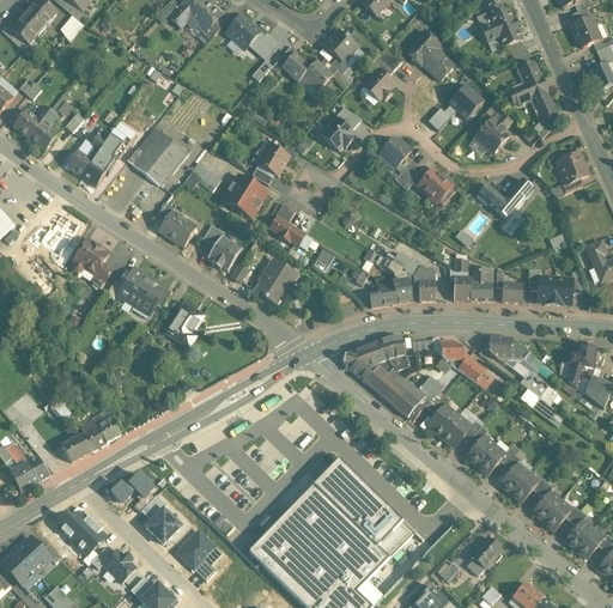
[(36,0),(12,28),(17,32),(29,43),(56,11),(43,0),(36,0)]
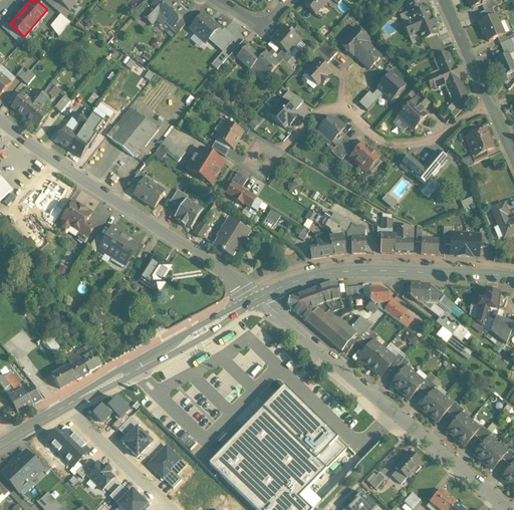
[(57,9),(62,2),(59,0),(47,0),(57,9)]
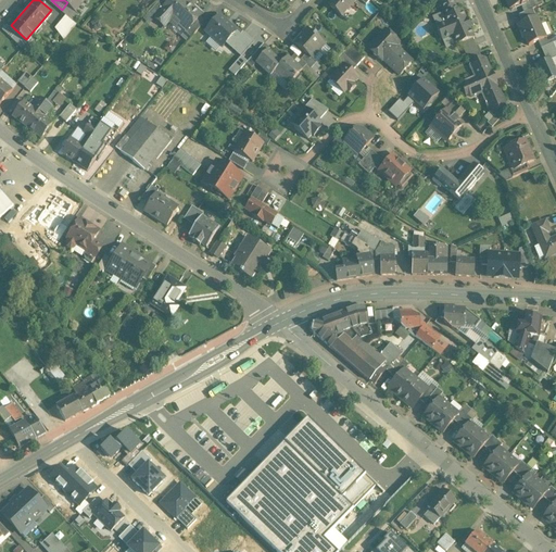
[(158,0),(148,10),(154,15),(154,14),(165,3),(162,0),(158,0)]
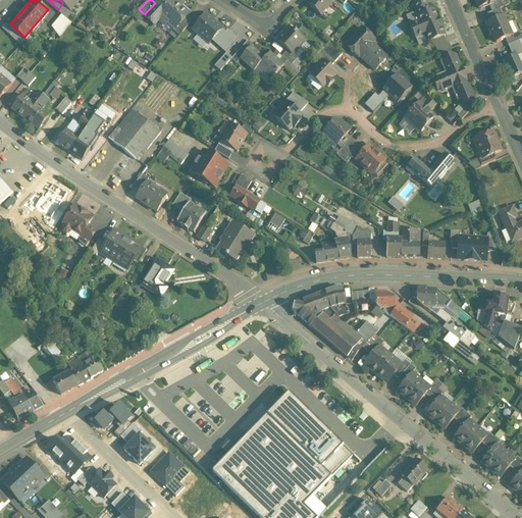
[(157,0),(155,3),(145,13),(145,14),(154,21),(158,17),(162,20),(166,20),(168,18),(175,26),(184,16),(190,10),(177,0),(157,0)]
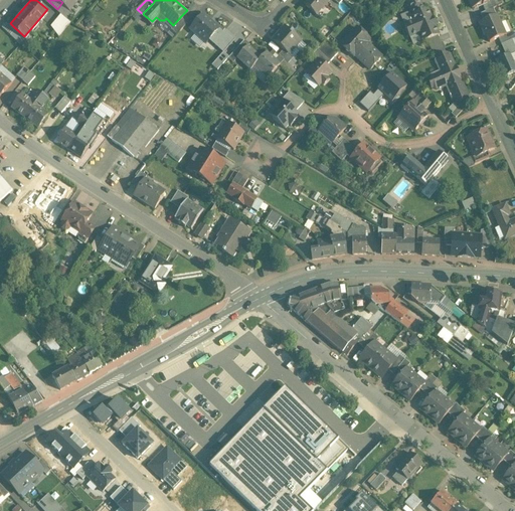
[(306,0),(305,2),(316,12),(327,0),(306,0)]
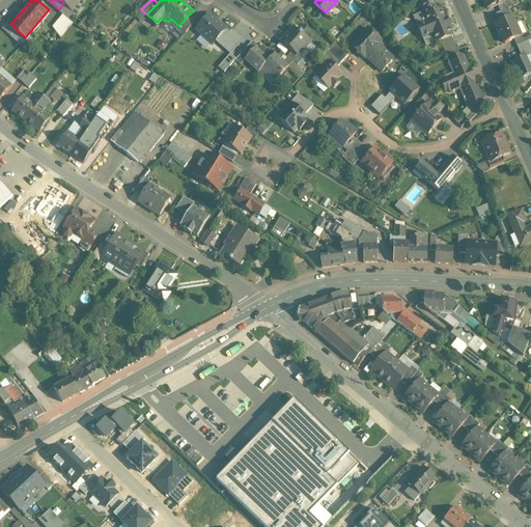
[(419,0),(425,14),(438,8),(434,0),(419,0)]
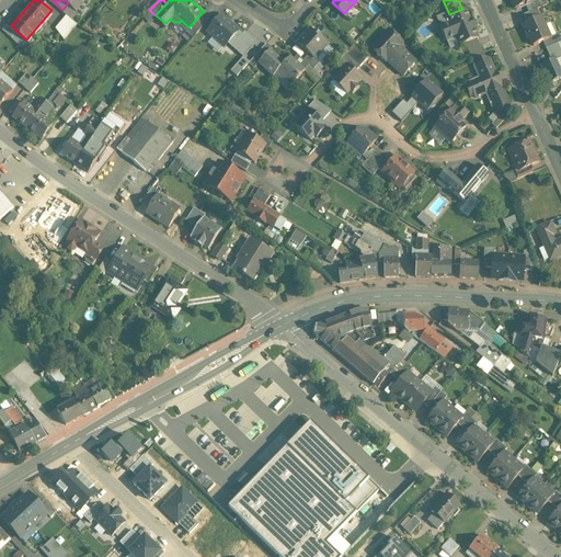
[(528,0),(525,2),(528,10),(547,2),(546,0),(528,0)]
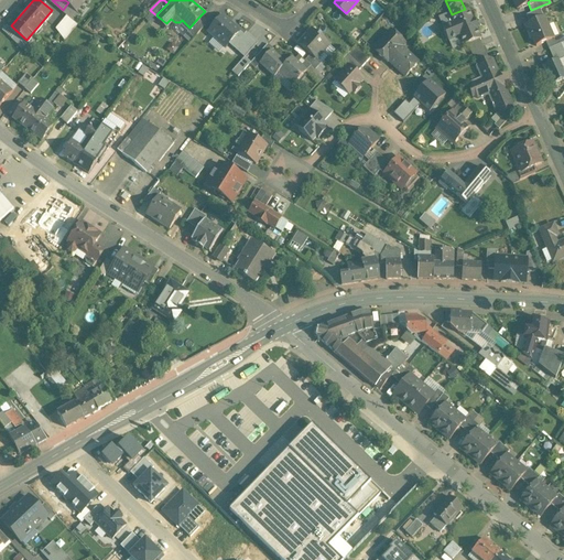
[(73,6),(68,2),(63,10),(66,12),(74,19),(80,11),(73,6)]
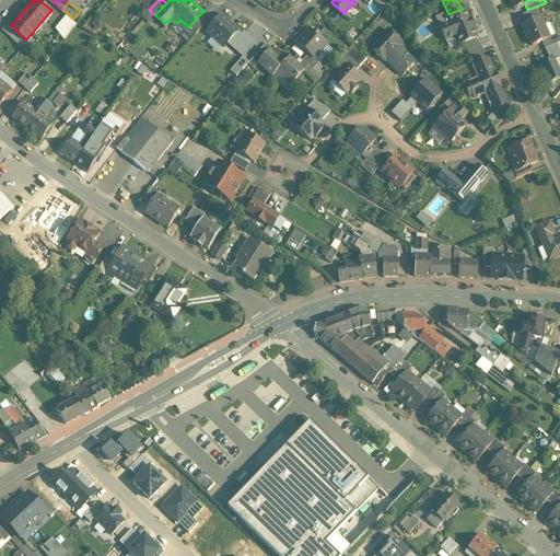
[(448,14),(447,14),(450,20),(440,24),(445,38),(455,34),(459,43),(478,35),(474,26),(475,25),(470,15),(469,15),(465,7),(462,9),(448,14)]
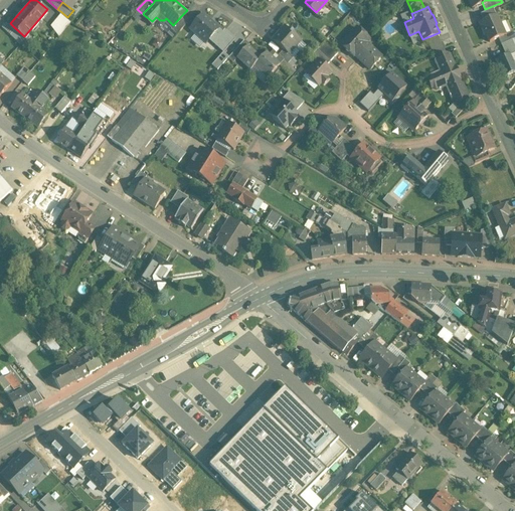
[(50,23),(58,34),(70,20),(67,17),(60,11),(50,23)]
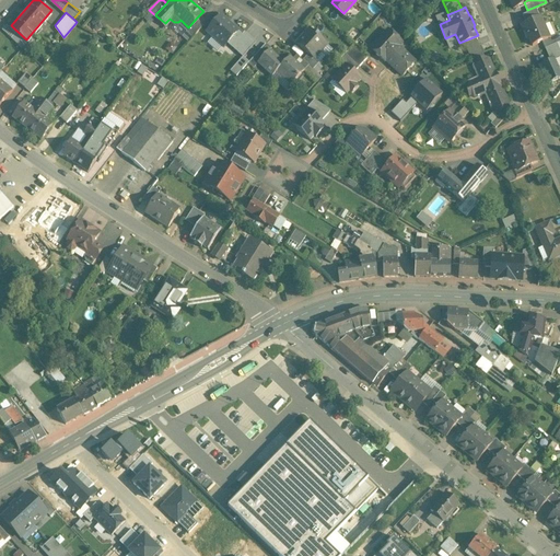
[(221,13),(207,29),(224,44),(228,41),(238,29),(221,13)]
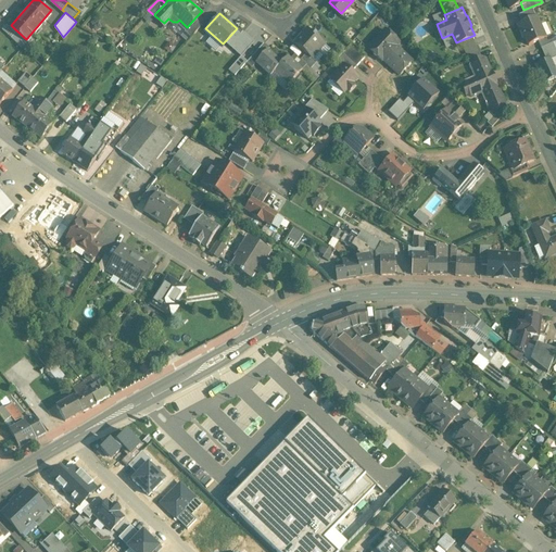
[(535,14),(517,22),(521,32),(523,30),(528,42),(538,39),(543,37),(543,36),(538,24),(540,23),(535,14)]
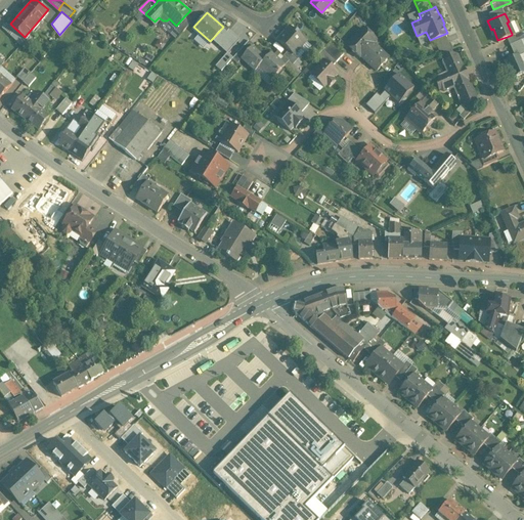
[(184,16),(176,26),(174,28),(180,33),(189,22),(184,16)]
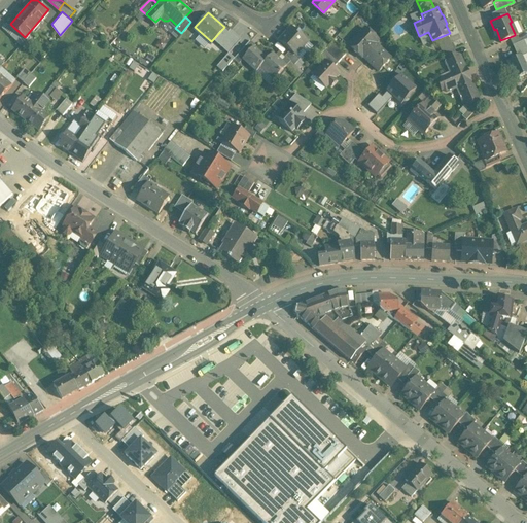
[(308,38),(291,24),(279,38),(289,48),(294,53),(295,53),(307,39),(308,38)]
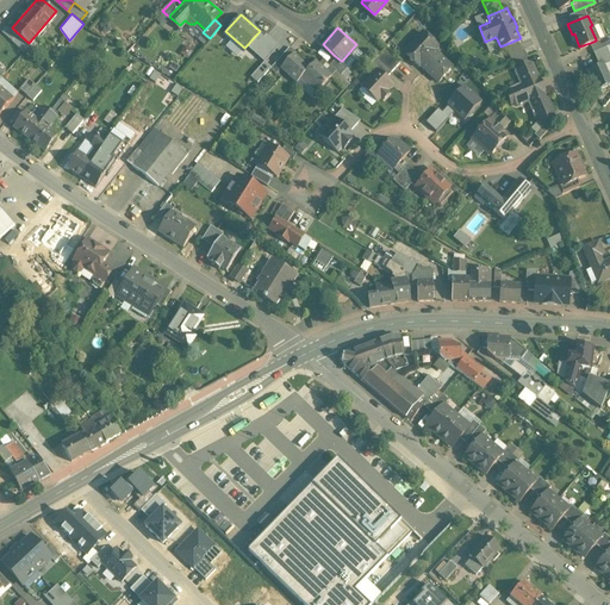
[(423,30),(404,50),(418,63),(419,62),(434,47),(437,42),(423,30)]
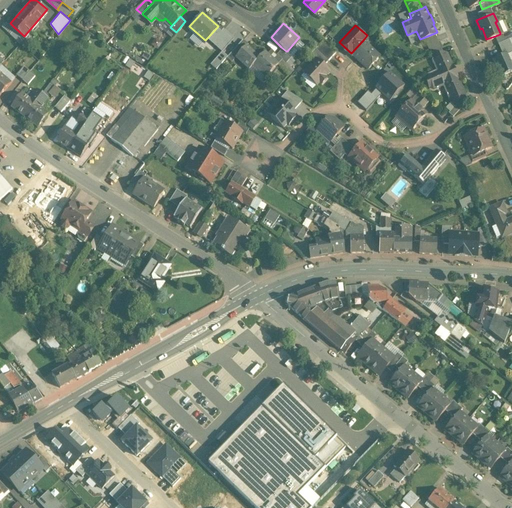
[(218,26),(208,37),(222,50),(234,36),(223,27),(221,29),(218,26)]
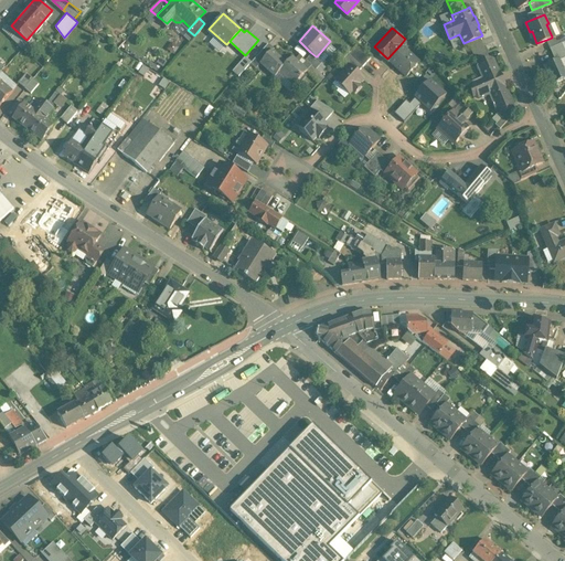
[(27,40),(16,30),(11,35),(21,44),(27,40)]
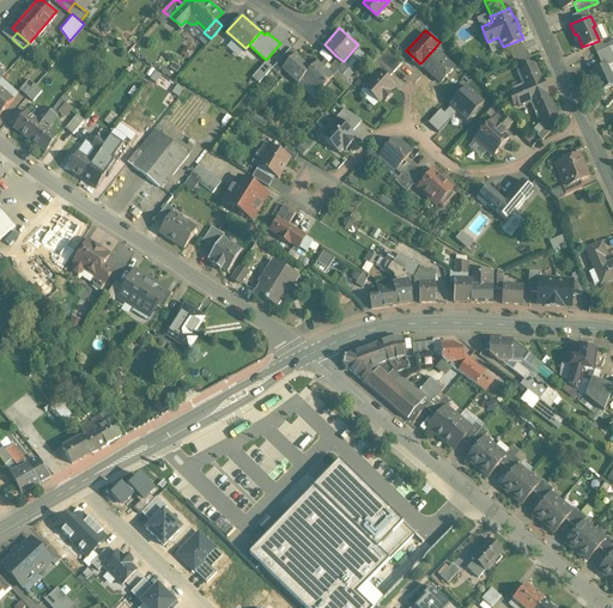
[(612,41),(610,35),(599,40),(599,41),(593,43),(596,49),(608,44),(612,42),(612,41)]
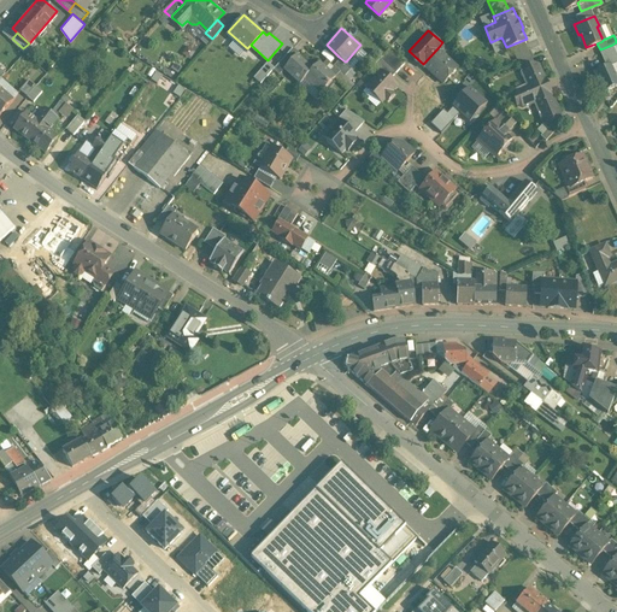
[(293,45),(278,60),(285,65),(297,52),(298,52),(299,49),(293,45)]
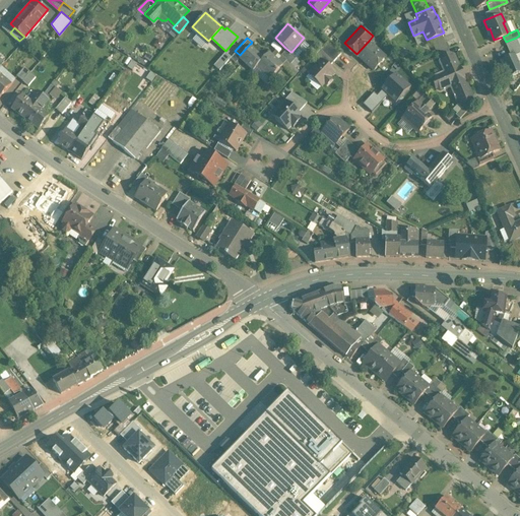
[(342,50),(328,38),(320,47),(333,59),(342,50)]
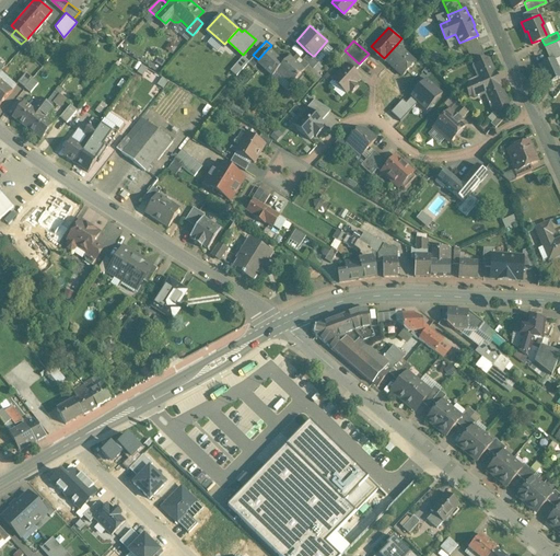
[(559,48),(556,41),(545,45),(548,55),(550,55),(559,49),(559,48)]
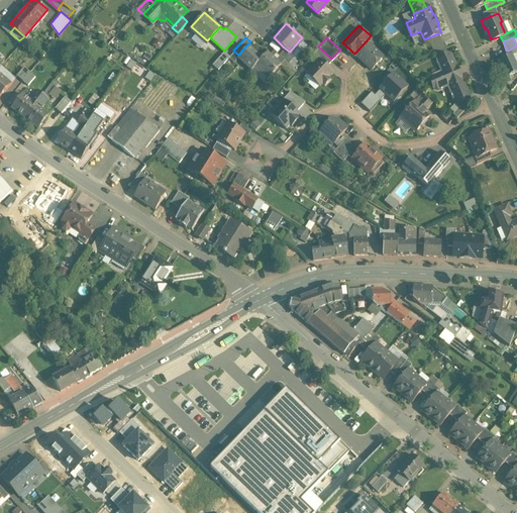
[(290,52),(294,56),(306,42),(301,38),(290,52)]
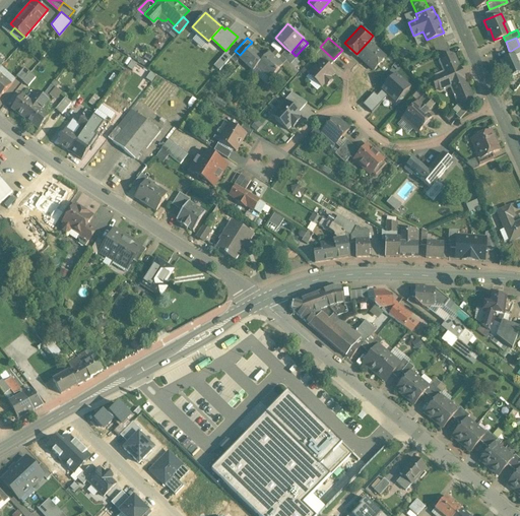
[(370,40),(358,53),(374,67),(381,59),(383,59),(384,57),(384,56),(385,54),(370,40)]
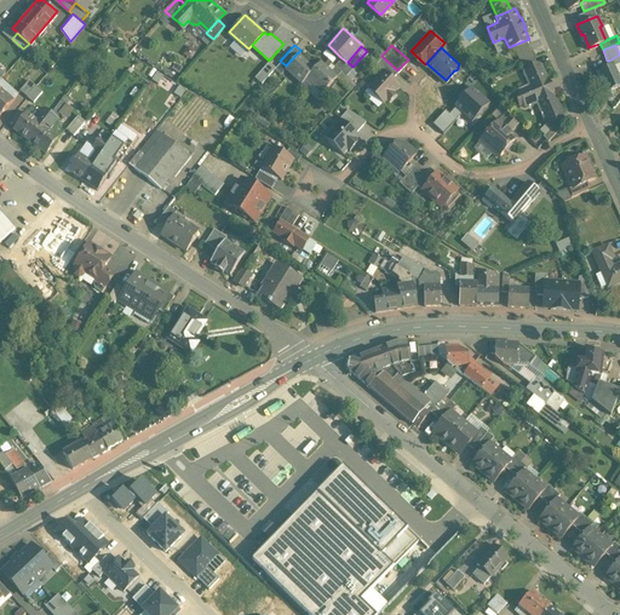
[(299,52),(298,52),(286,65),(286,67),(302,80),(305,75),(322,91),(337,74),(325,63),(321,59),(315,67),(299,52)]
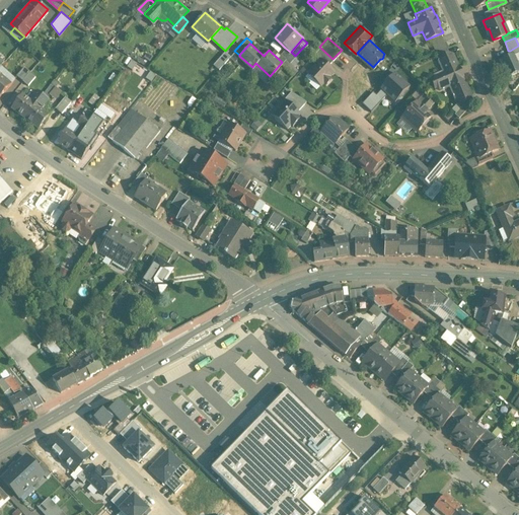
[(511,54),(500,59),(507,75),(518,69),(518,63),(514,53),(518,51),(518,46),(510,51),(511,54)]
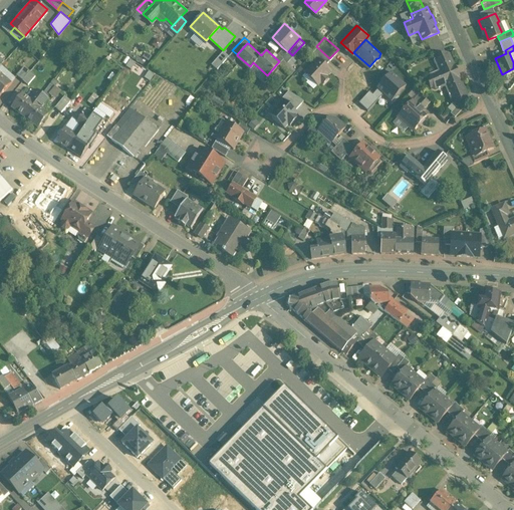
[(329,58),(316,46),(311,52),(316,57),(317,56),(325,63),(329,58)]
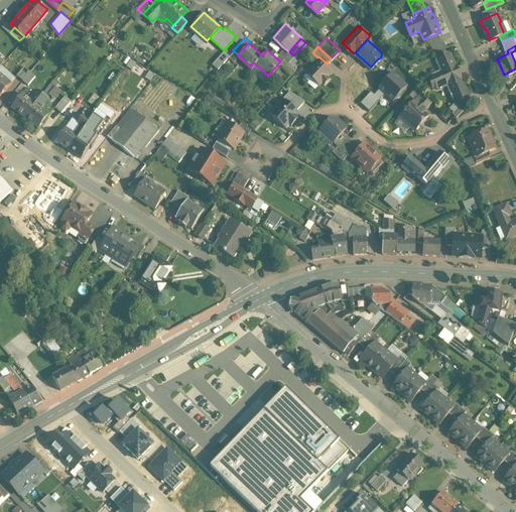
[(444,46),(433,50),(435,56),(438,55),(446,51),(444,46)]
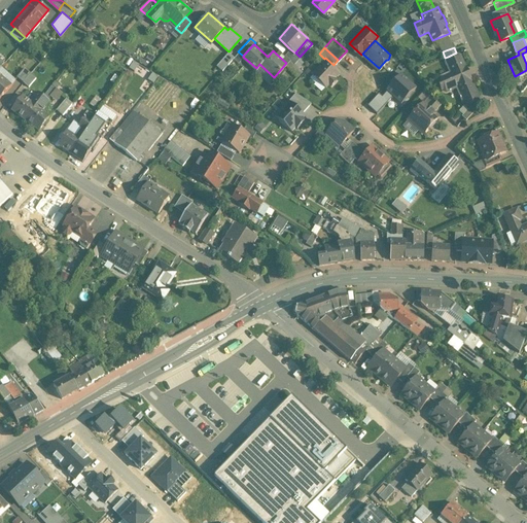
[(294,53),(289,48),(285,54),(294,63),(300,57),(295,53),(294,53)]
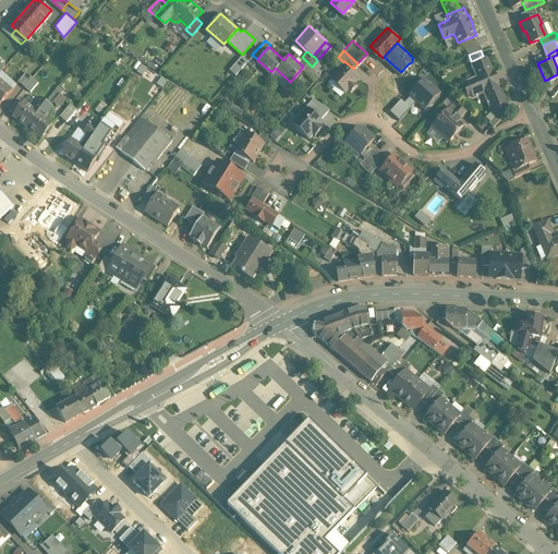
[(312,67),(302,57),(296,52),(292,57),(303,67),(316,79),(320,74),(312,67)]
